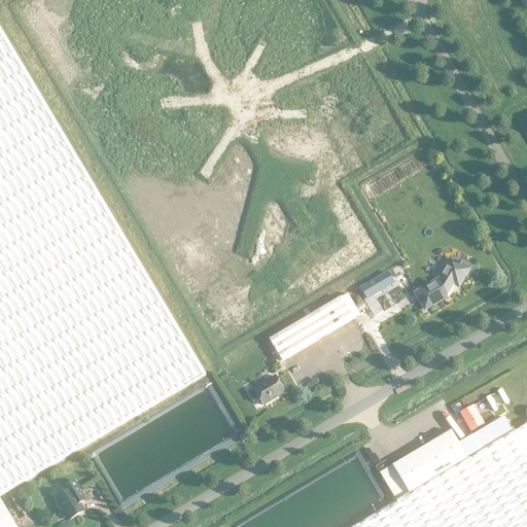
[(260,21),(73,131),(216,373),(270,341),(282,362),(354,319),(341,299),(403,261),(260,21)]
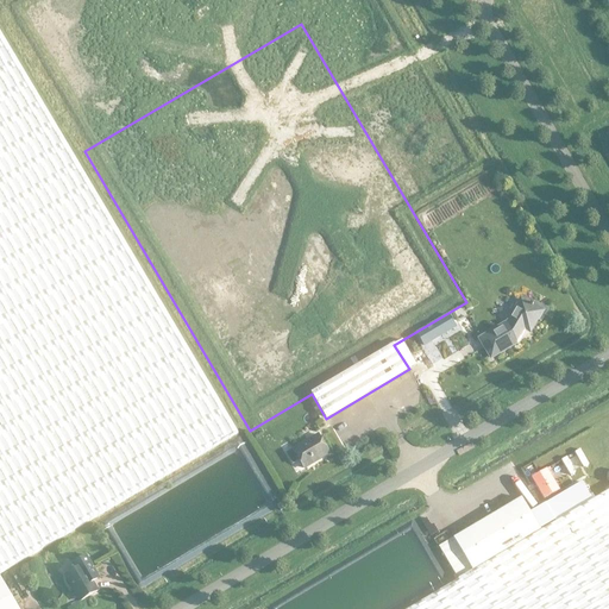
[(0,608),(19,608),(0,576),(0,573),(238,433),(0,31),(0,608)]
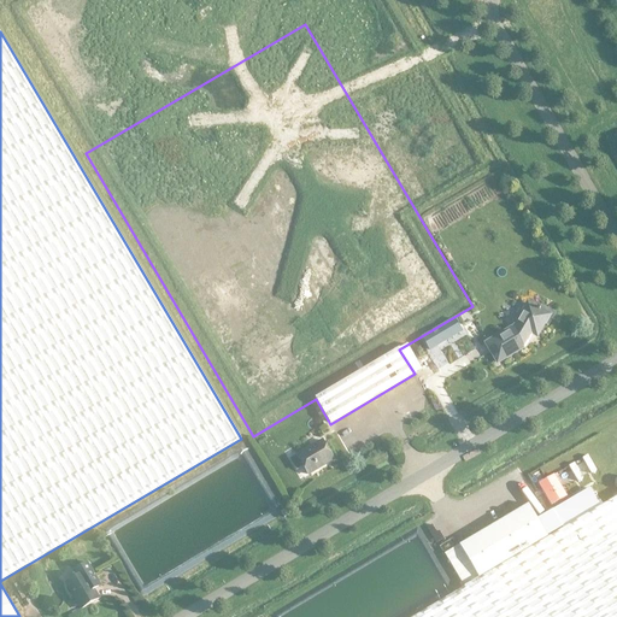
[(541,306),(540,309),(538,307),(536,309),(528,304),(515,327),(486,344),(498,363),(527,345),(530,340),(529,340),(532,334),(536,336),(544,324),(547,325),(551,319),(552,318),(552,317),(552,316),(552,315),(552,313),(551,312),(550,311),(548,311),(541,306)]
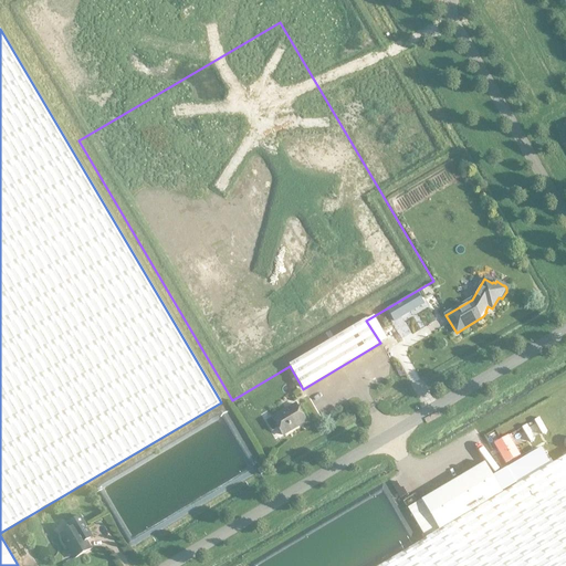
[(295,405),(273,418),(266,421),(273,432),(279,428),(283,436),(306,421),(295,405)]
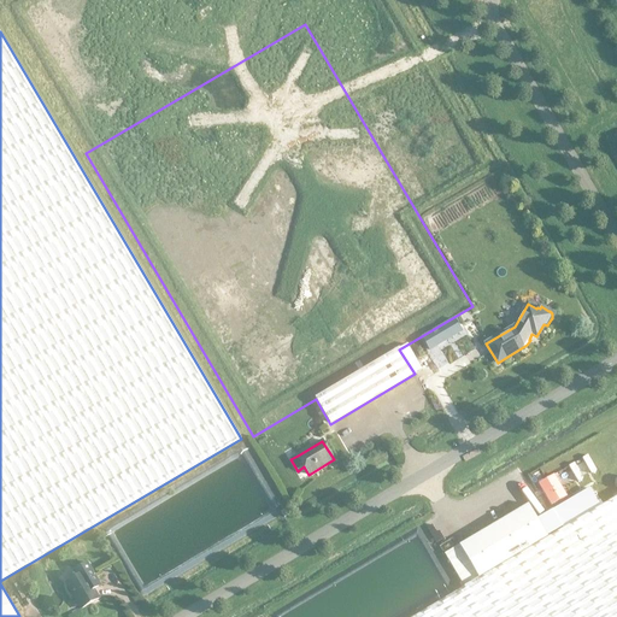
[(553,476),(539,485),(551,505),(565,497),(553,476)]
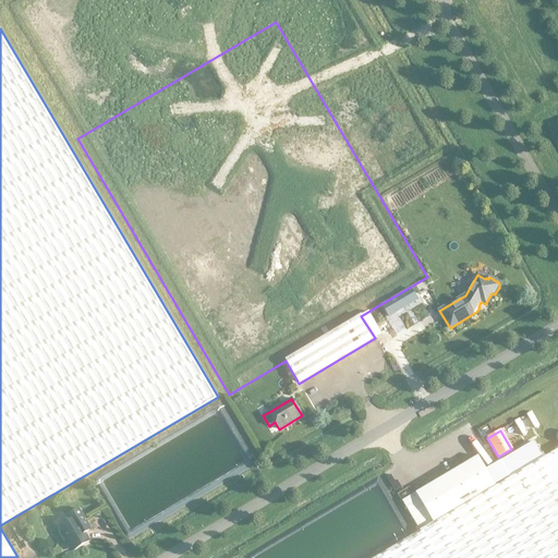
[(557,557),(557,448),(495,486),(476,457),(401,501),(419,531),(373,557),(557,557)]
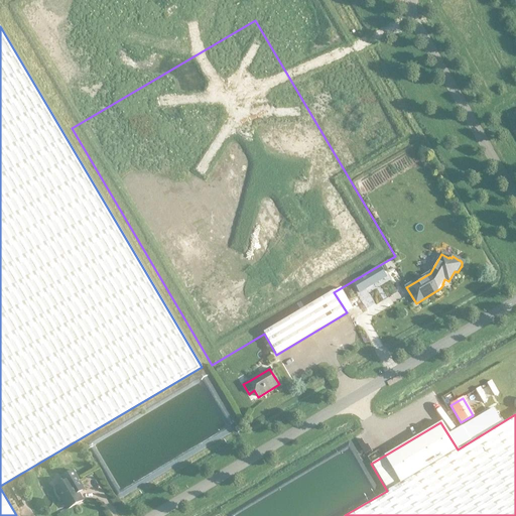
[(235,428),(238,432),(245,428),(242,424),(235,428)]
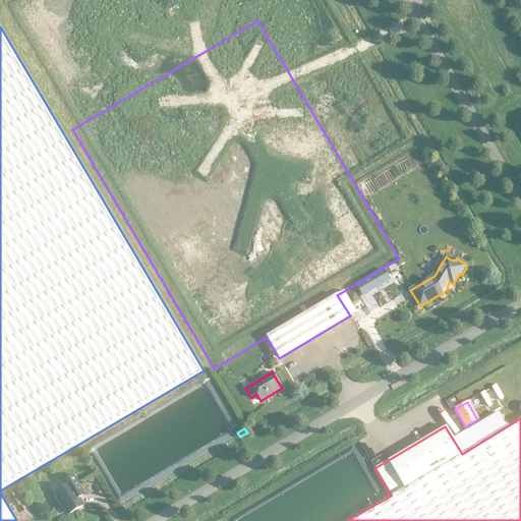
[(85,495),(74,475),(62,482),(65,487),(56,493),(59,497),(57,498),(60,504),(62,503),(69,514),(83,506),(79,498),(79,496),(78,495),(83,491),(84,495),(85,495)]
